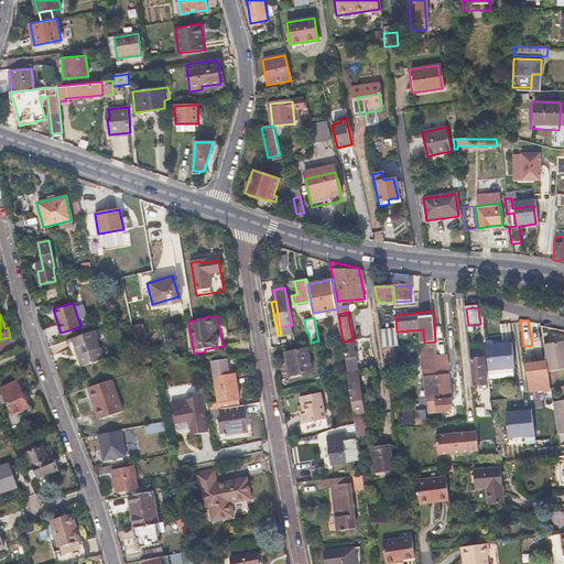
[(150,348),(150,347),(149,345),(147,346),(141,324),(132,326),(138,350),(150,348)]
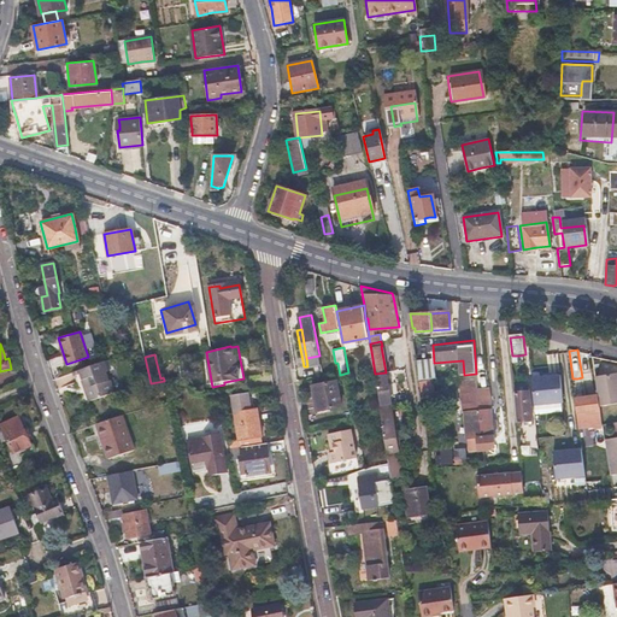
[(307,366),(321,364),(319,356),(306,358),(307,366)]
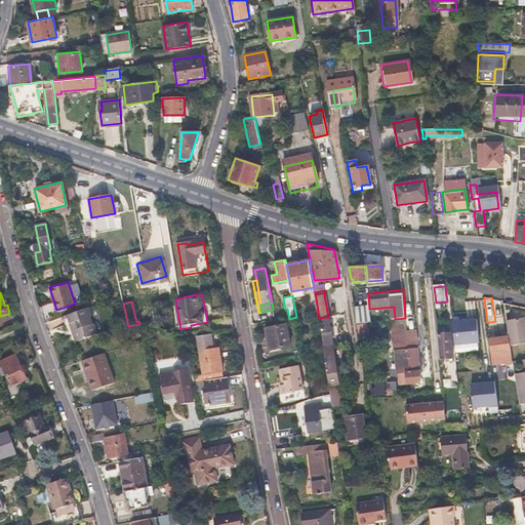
[(87,308),(73,313),(62,316),(67,332),(70,330),(74,341),(96,334),(87,308)]
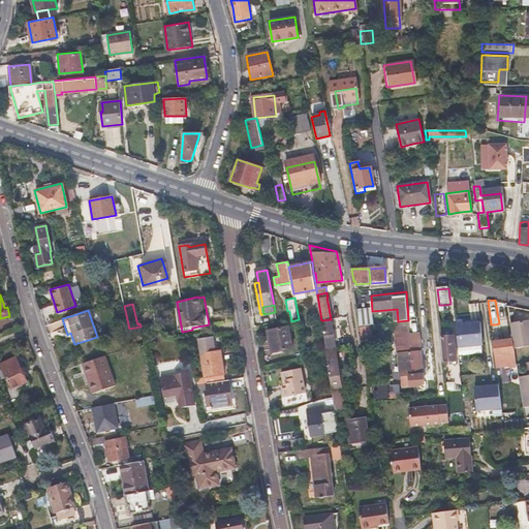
[(372,311),(359,313),(360,327),(362,327),(368,325),(374,324),(372,311)]
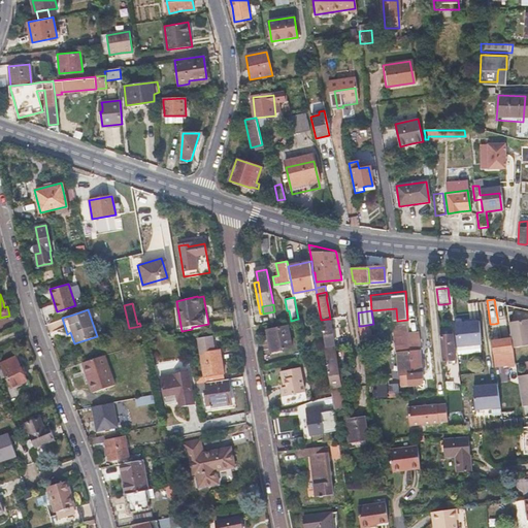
[(333,344),(330,319),(321,320),(322,330),(323,330),(325,345),(333,344)]
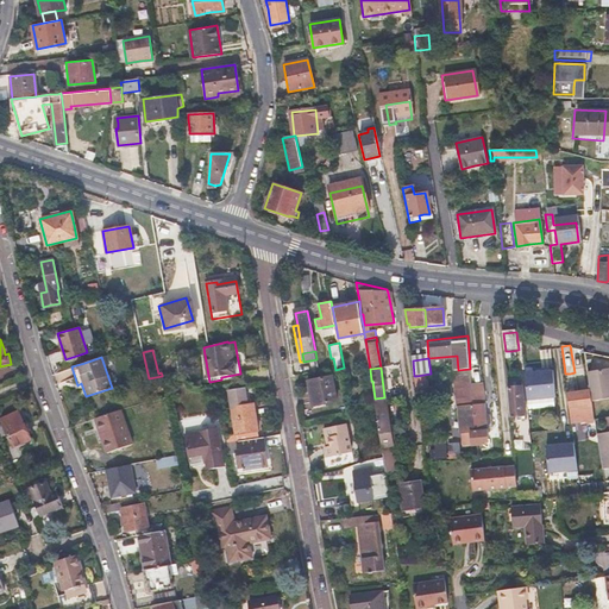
[(608,368),(586,370),(591,401),(608,399),(608,368)]
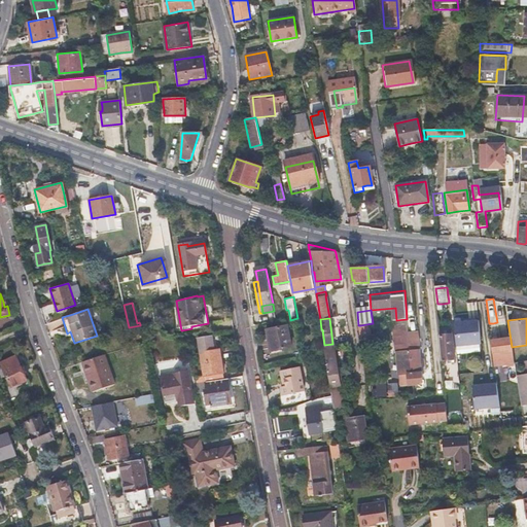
[(454,323),(456,347),(481,345),(479,321),(454,323)]
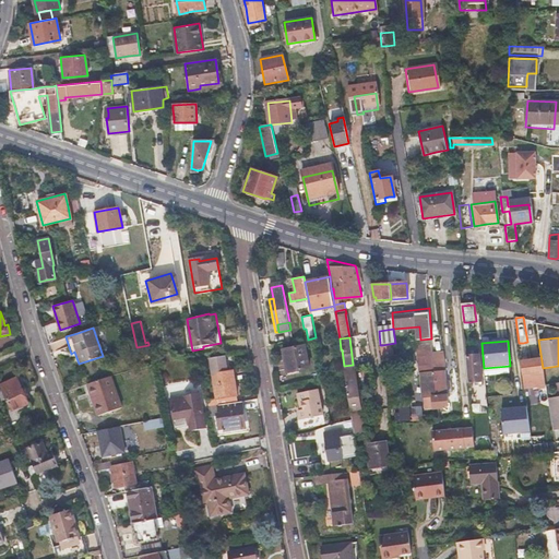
[(391,361),(389,344),(382,345),(384,361),(391,361)]
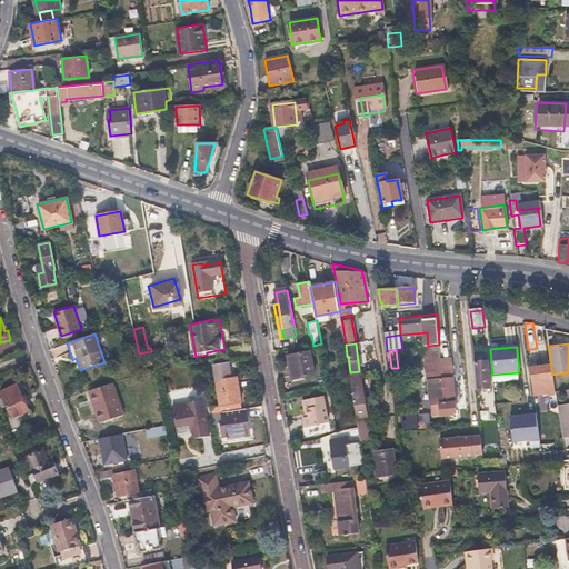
[(431,381),(433,412),(436,412),(436,408),(437,408),(437,405),(445,405),(442,379),(440,360),(439,350),(423,351),(427,381),(431,381)]
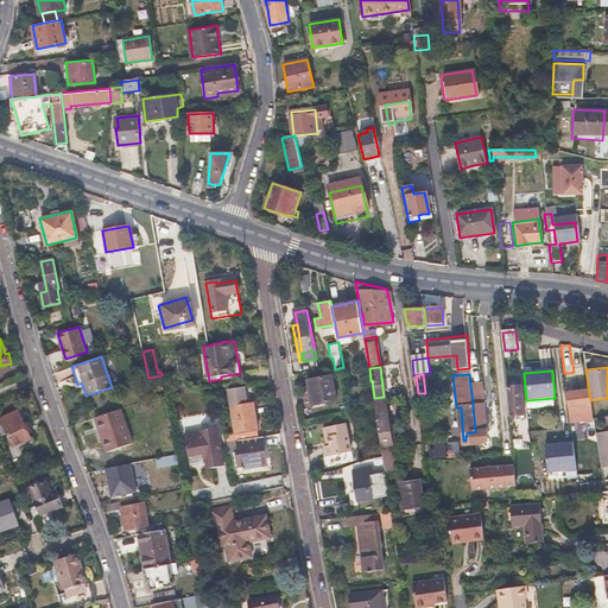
[(164,377),(157,378),(149,380),(150,386),(166,382),(164,377)]
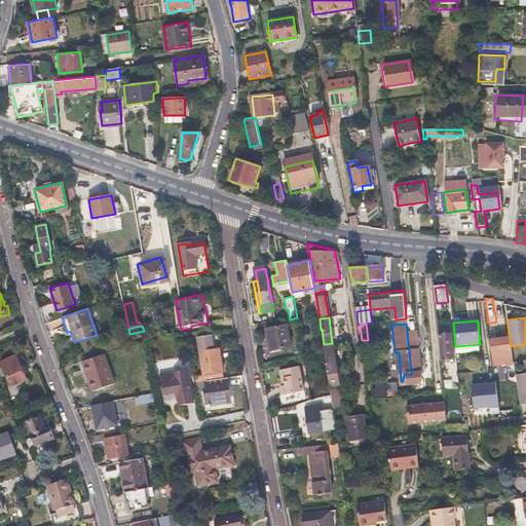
[(272,350),(282,349),(291,347),(287,326),(267,329),(272,350)]
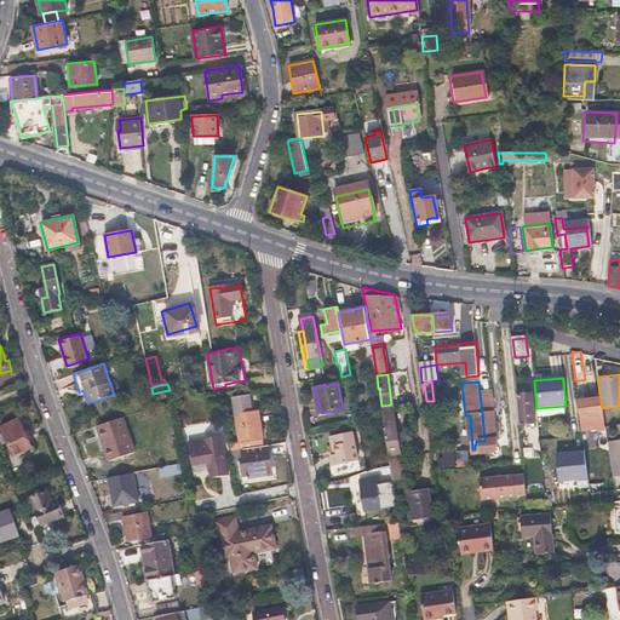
[(520,425),(527,425),(534,424),(532,389),(517,390),(520,425)]
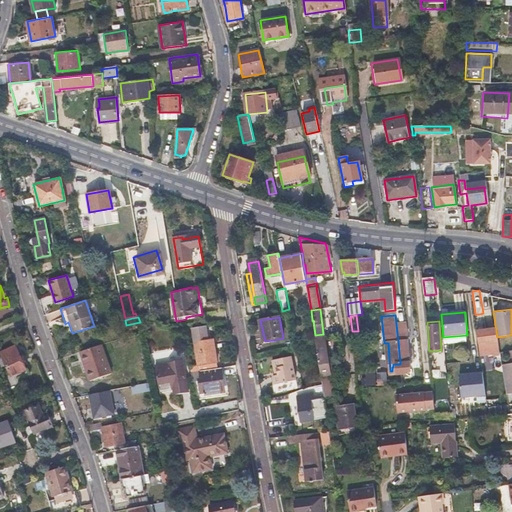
[(392,371),(390,371),(390,375),(410,374),(406,323),(396,324),(398,341),(400,364),(393,364),(393,367),(392,367),(392,371)]
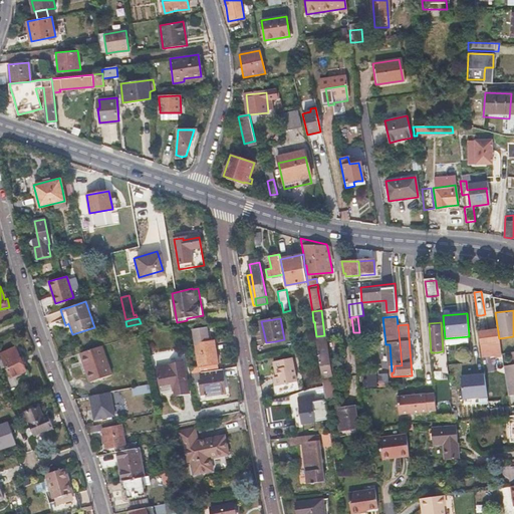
[(201,372),(219,369),(214,339),(208,340),(206,326),(193,329),(201,372)]
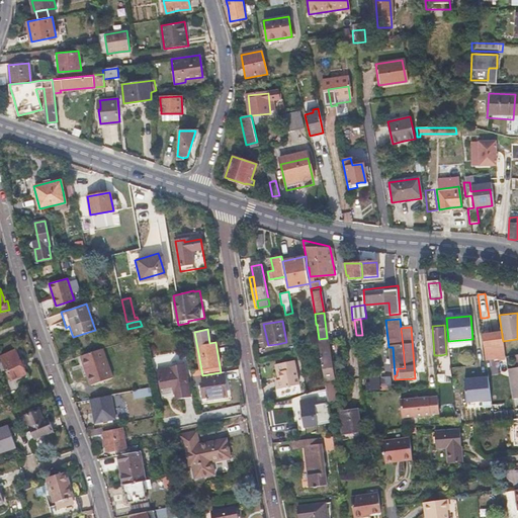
[(492,344),(493,345),(493,347),(503,346),(501,332),(483,334),(485,345),(492,344)]
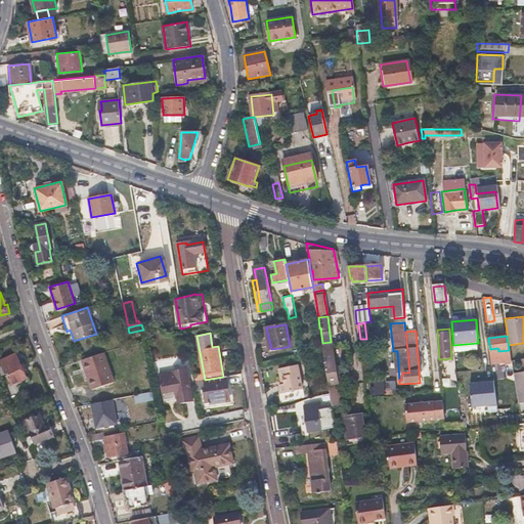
[(329,386),(338,384),(332,345),(323,346),(325,362),(324,362),(329,386)]
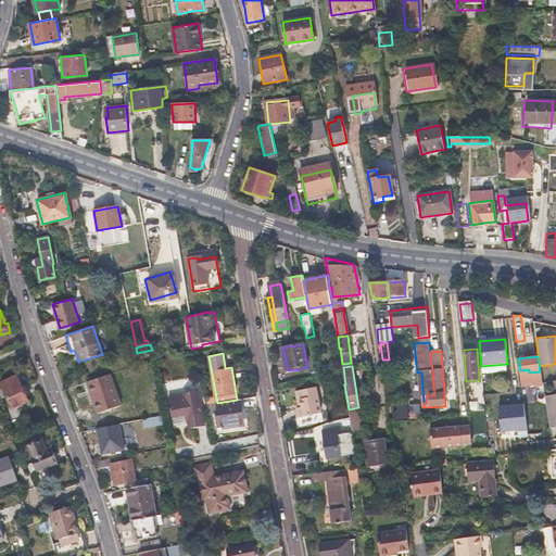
[(87,381),(93,397),(95,403),(99,414),(122,406),(112,374),(87,381)]
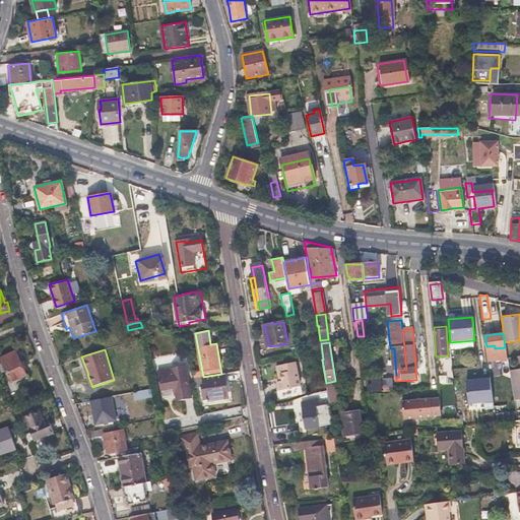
[(24,371),(25,370),(26,369),(22,360),(20,361),(15,351),(0,359),(2,362),(0,362),(0,372),(1,374),(6,372),(11,383),(18,379),(26,375),(24,371)]
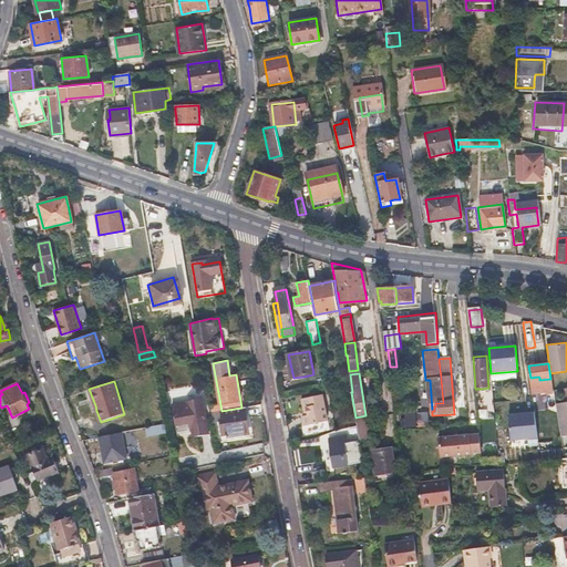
[(566,388),(553,390),(559,436),(566,435),(566,388)]
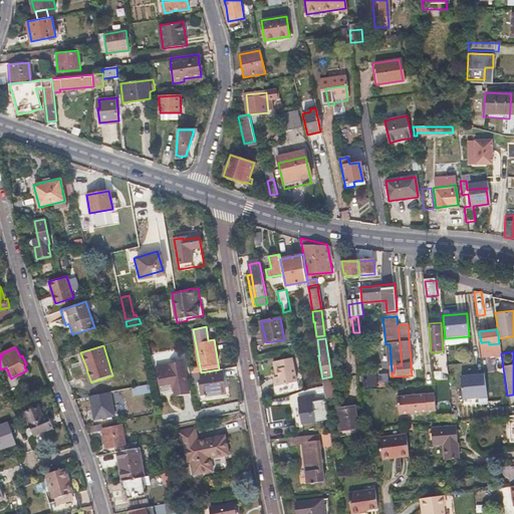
[(84,373),(87,372),(86,367),(80,352),(77,354),(84,373)]
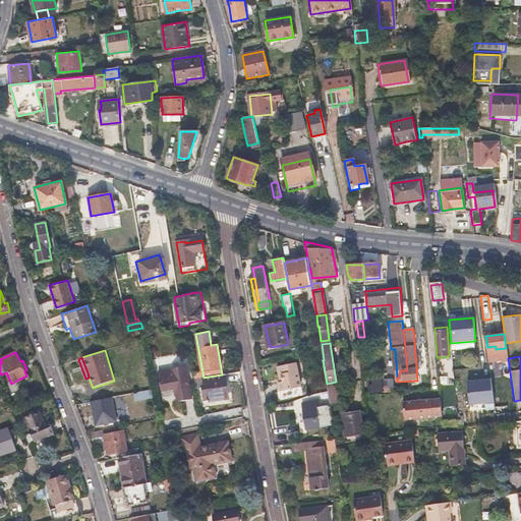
[(277,365),(278,370),(279,374),(282,373),(283,381),(280,382),(278,382),(280,391),(301,387),(296,362),(277,365)]
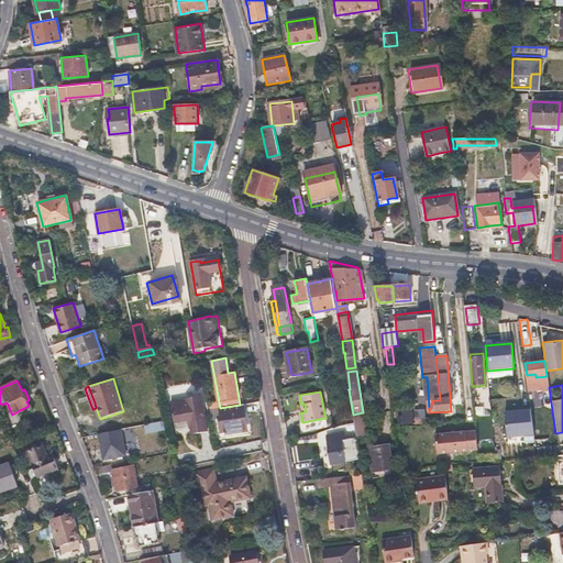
[(529,394),(530,407),(540,406),(539,394),(529,394)]
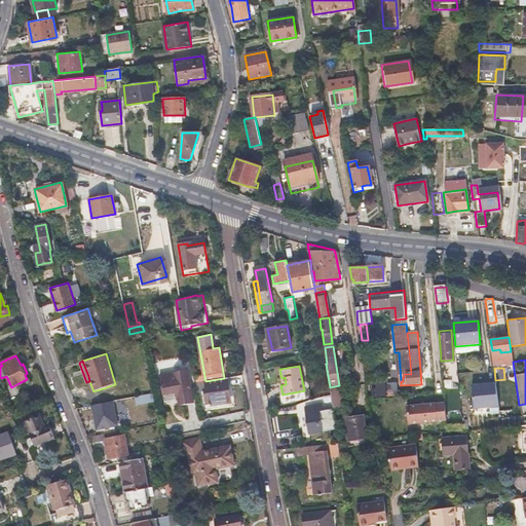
[(167,401),(174,400),(181,399),(183,405),(196,403),(193,388),(190,389),(188,383),(192,382),(189,369),(184,370),(184,372),(162,376),(167,401)]
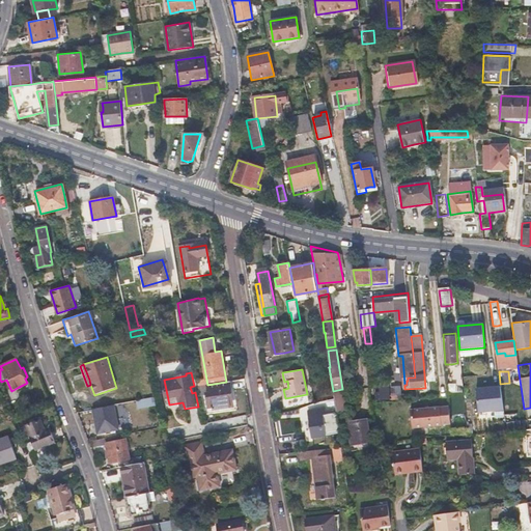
[(231,381),(226,382),(207,385),(200,386),(202,394),(214,392),(217,409),(235,406),(231,381)]
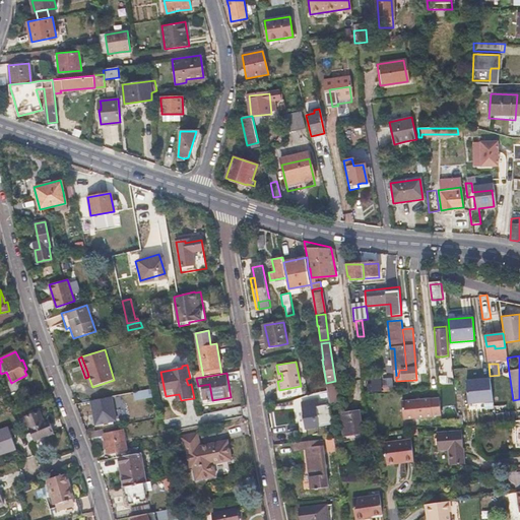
[(494,400),(491,378),(466,380),(468,403),(494,400)]
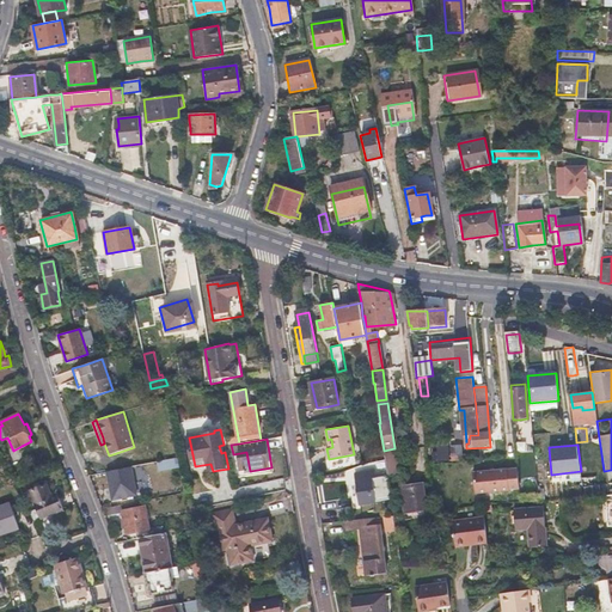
[(395,448),(384,451),(387,475),(387,476),(396,475),(398,475),(395,448)]
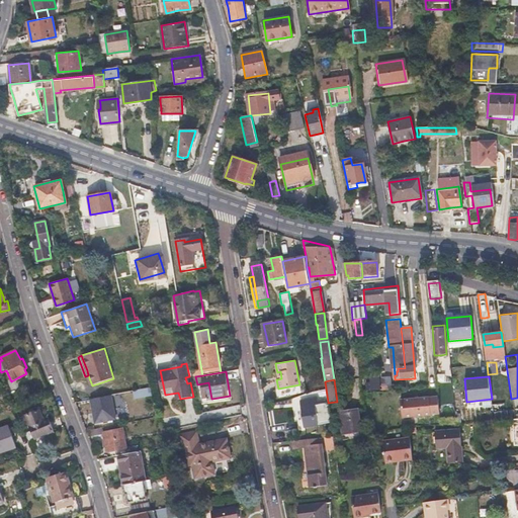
[(151,387),(134,391),(135,399),(152,397),(151,387)]
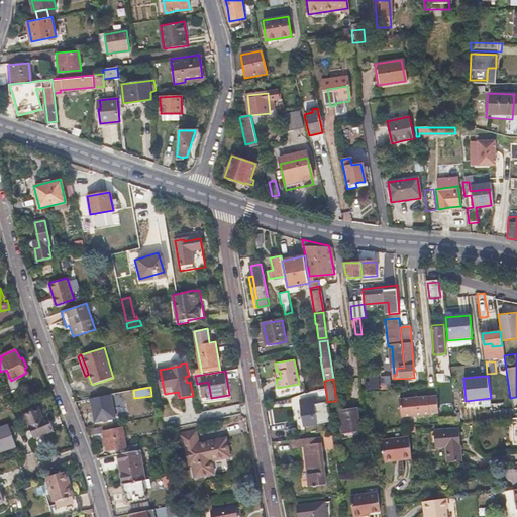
[(91,398),(93,410),(95,422),(116,418),(111,394),(91,398)]
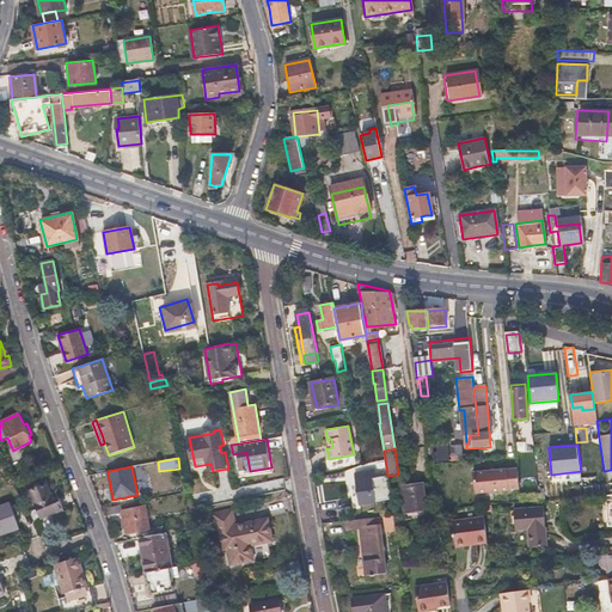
[(518,469),(473,472),(475,494),(519,489),(518,469)]
